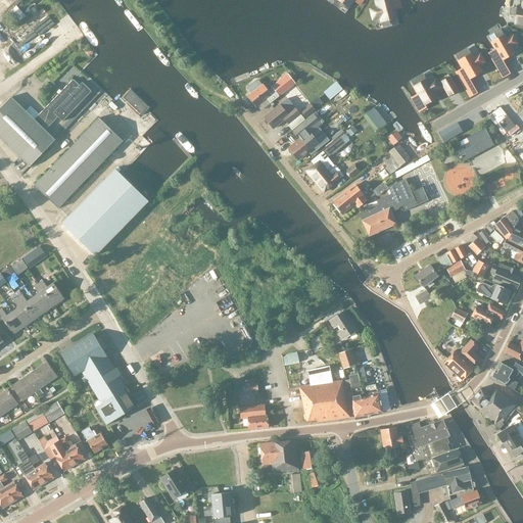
[(388,19),(395,17),(393,10),(390,0),(383,0),(376,2),(377,8),(370,10),(373,19),(380,17),(381,21),(388,19)]
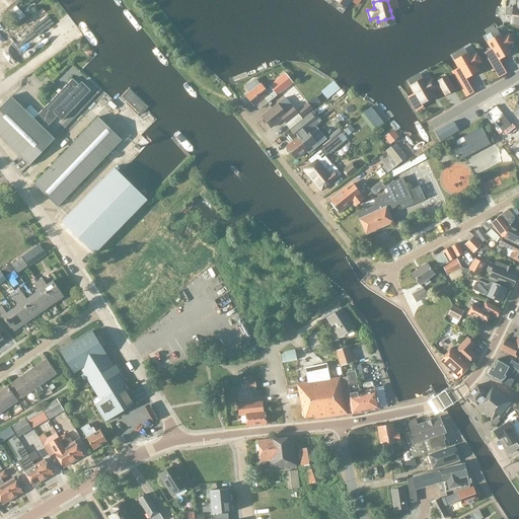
[(40,28),(28,34),(35,47),(46,42),(40,28)]
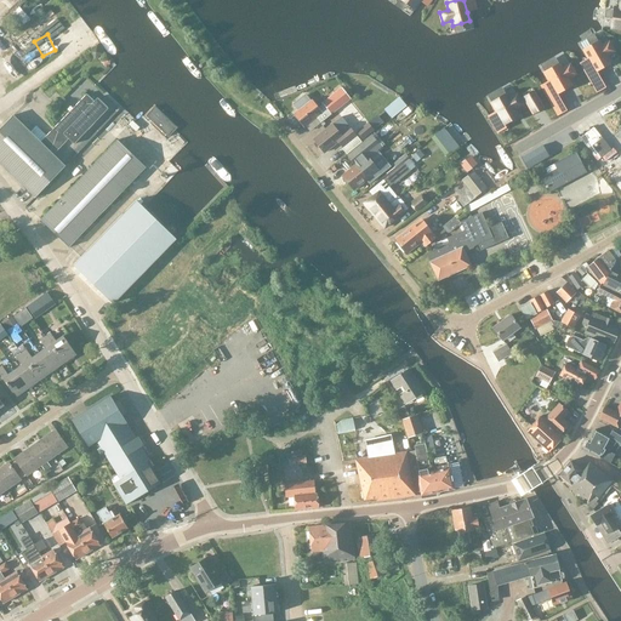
[(590,47),(584,51),(588,58),(596,72),(610,63),(607,56),(614,52),(608,43),(600,46),(598,43),(590,47)]
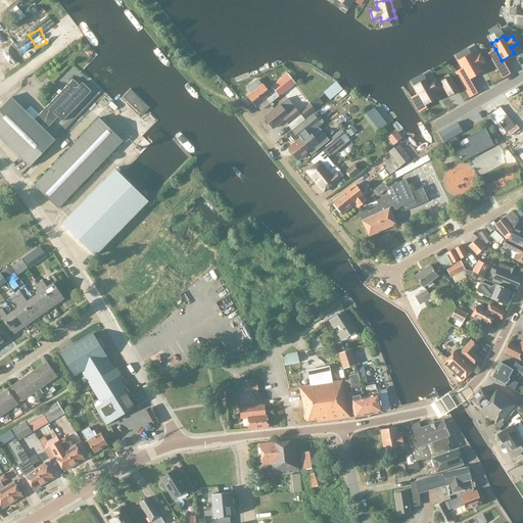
[(81,40),(75,45),(80,51),(86,46),(81,40)]
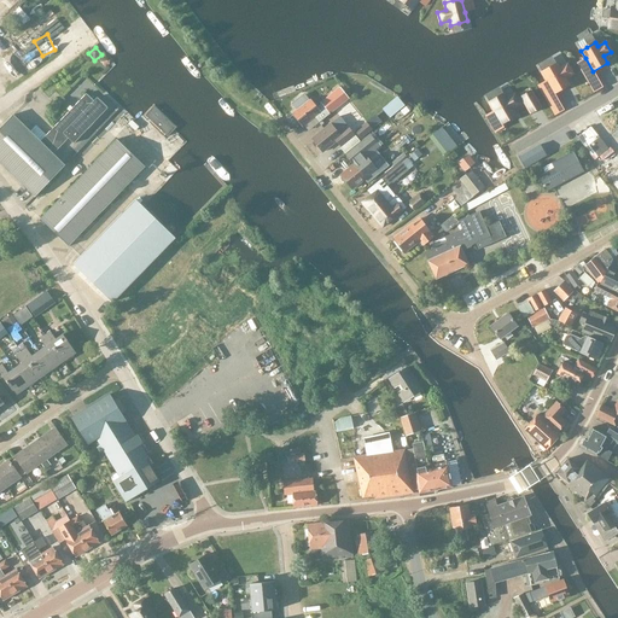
[(554,93),(567,85),(564,79),(572,74),(566,64),(559,69),(557,64),(555,65),(541,74),(546,81),(553,93),(554,93)]
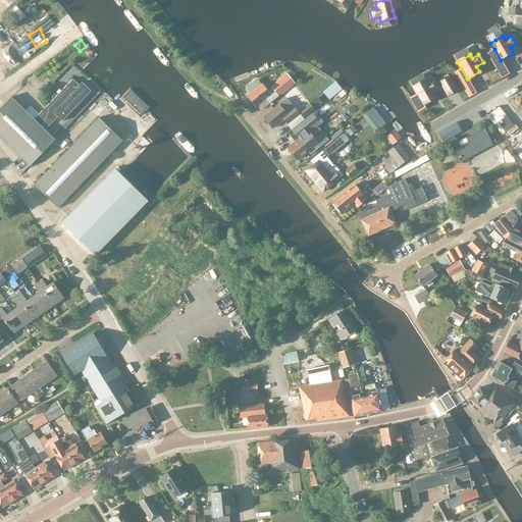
[(281,79),(289,88),(295,84),(286,73),(281,79)]
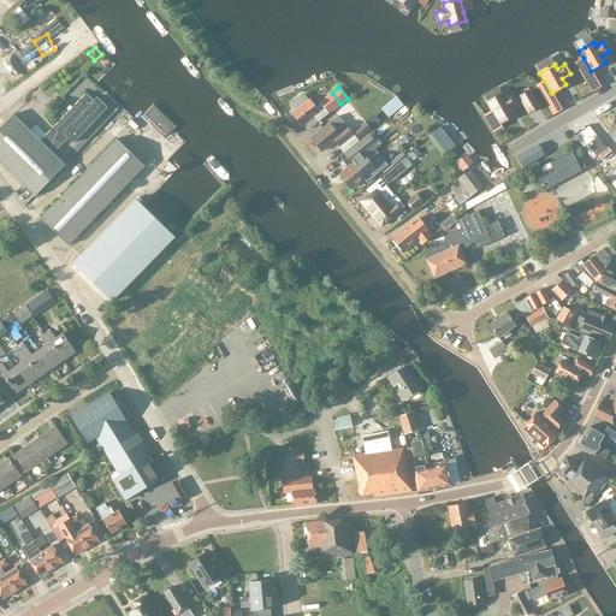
[(528,92),(519,98),(528,113),(538,107),(528,92)]
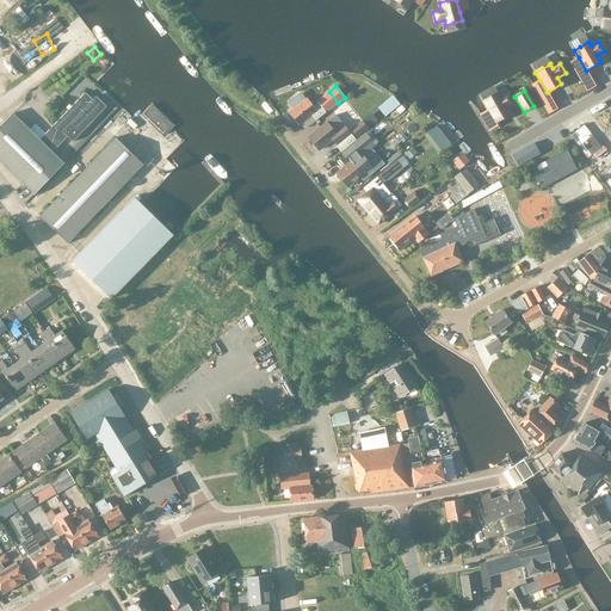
[(47,134),(43,137),(50,144),(47,147),(51,152),(59,146),(67,136),(73,142),(106,106),(96,97),(92,100),(85,93),(47,134)]
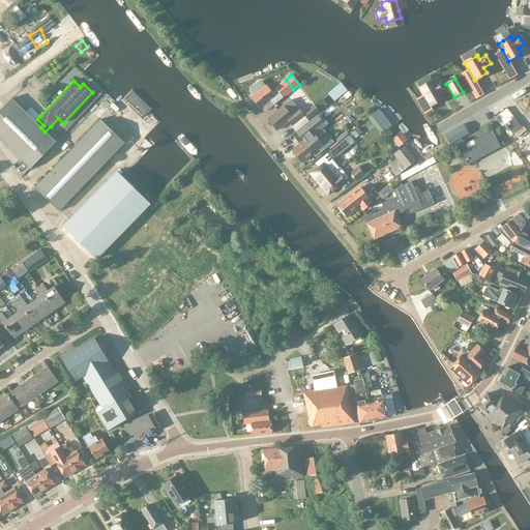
[(424,85),(419,88),(423,95),(430,106),(442,98),(439,93),(445,89),(440,81),(434,85),(432,82),(424,85)]
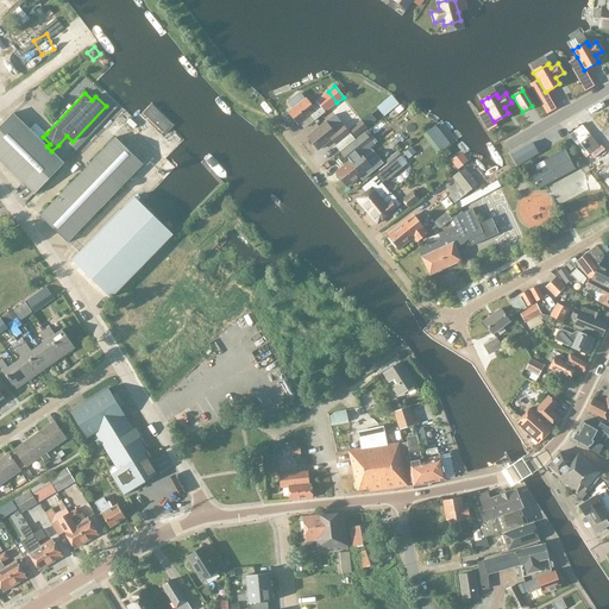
[(300,94),(288,105),(292,110),(288,113),(297,125),(309,115),(314,121),(324,113),(315,102),(312,106),(306,99),(305,99),(300,94)]
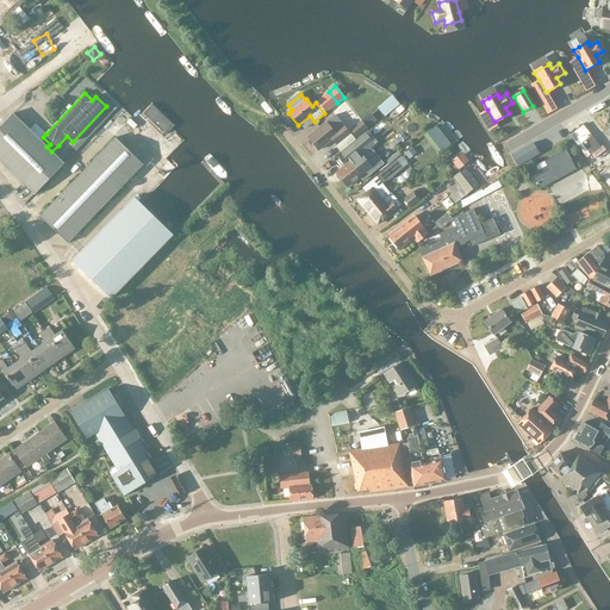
[(0,126),(0,161),(33,194),(63,163),(13,114),(0,126)]
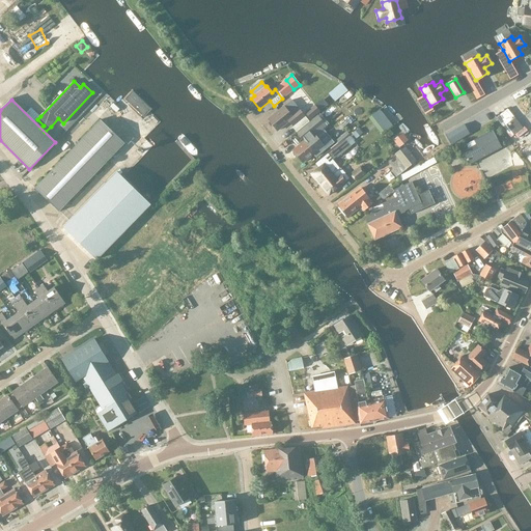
[(284,106),(268,119),(277,131),(288,121),(292,126),(305,116),(299,108),(291,100),(284,106)]
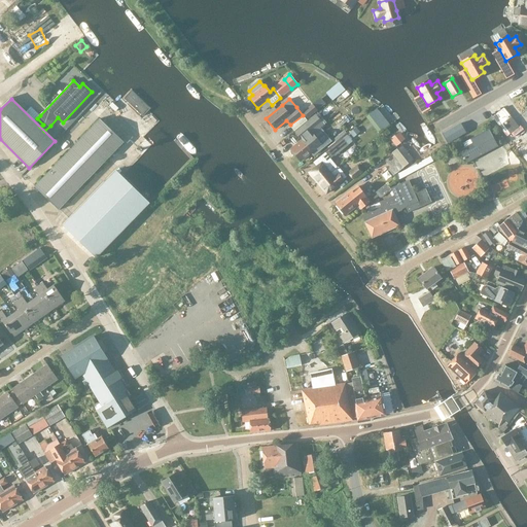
[(317,110),(312,104),(303,112),(308,118),(317,110)]
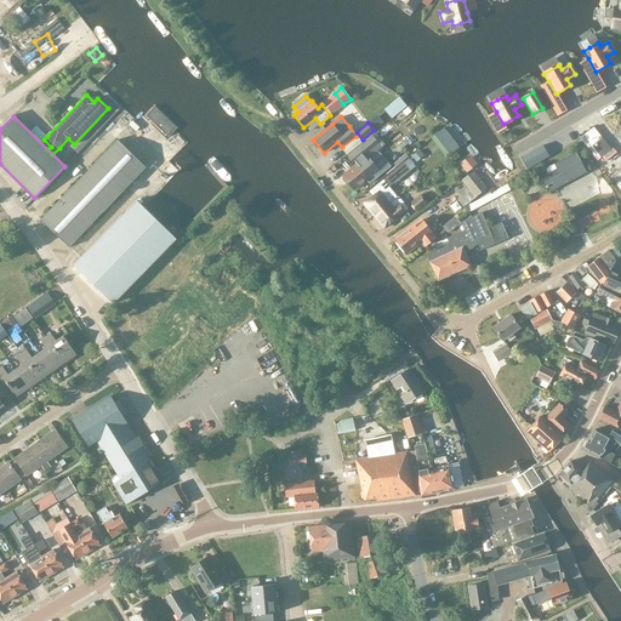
[(433,134),(427,140),(434,147),(440,141),(433,134)]
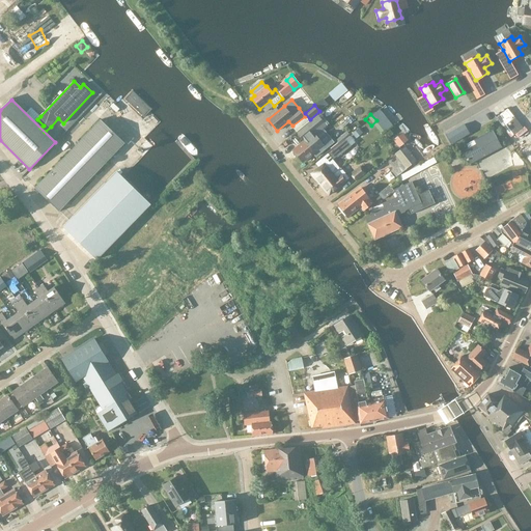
[(304,141),(292,150),(294,152),(292,154),(296,158),(297,157),(302,163),(313,154),(315,157),(324,149),(322,146),(323,146),(314,136),(322,130),(326,127),(317,116),(297,133),(304,141)]
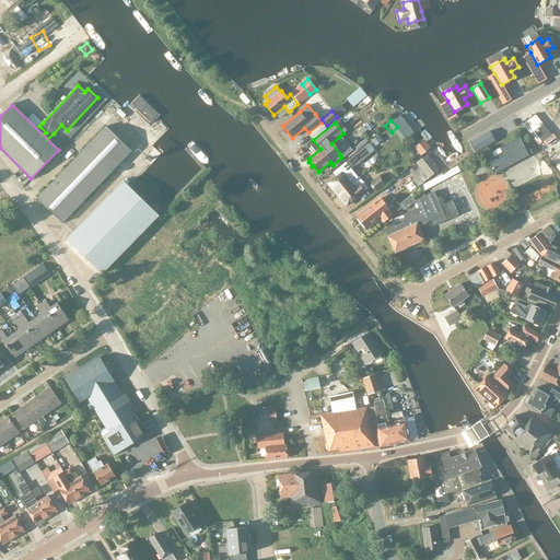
[(131,151),(105,127),(36,198),(61,223),(131,151)]
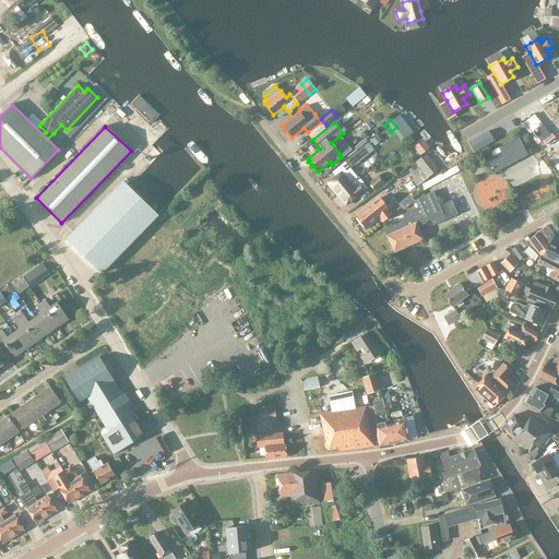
[(474,152),(494,141),(488,131),(468,142),(474,152)]
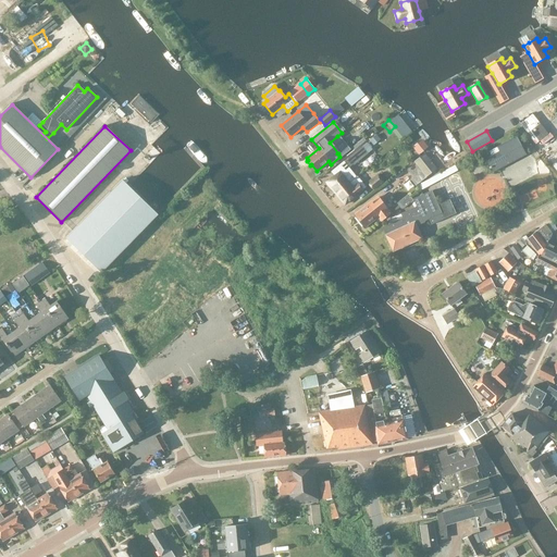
[(485,159),(492,172),(524,155),(516,137),(490,151),(492,156),(485,159)]
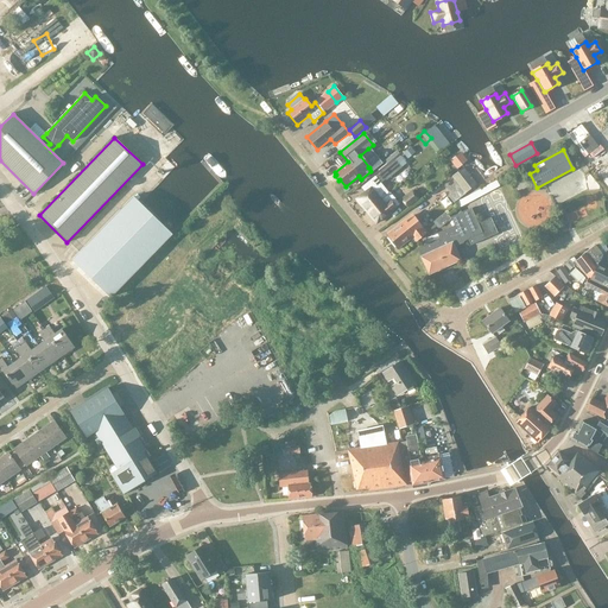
[(400,157),(379,173),(385,181),(406,164),(400,157)]
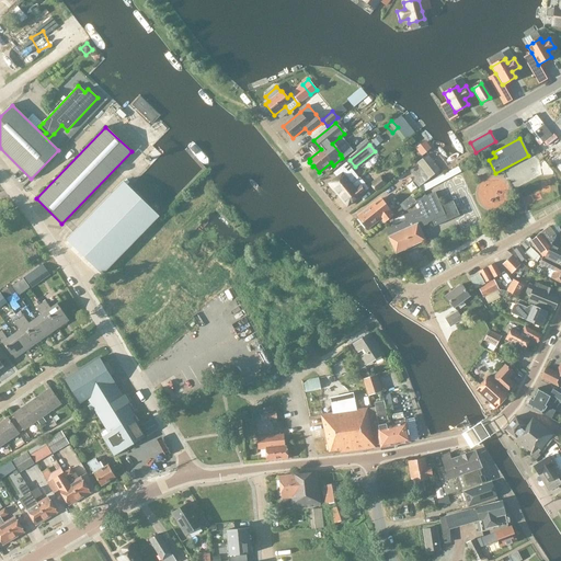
[(439,170),(427,155),(408,170),(415,180),(413,181),(419,187),(439,170)]
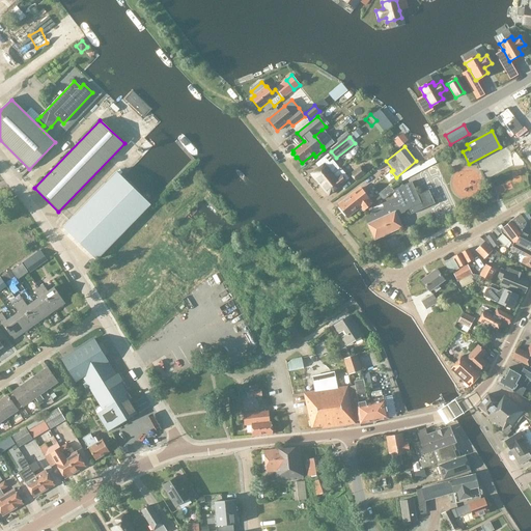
[(315,164),(318,168),(312,173),(320,184),(331,175),(332,174),(339,168),(327,154),(315,164)]
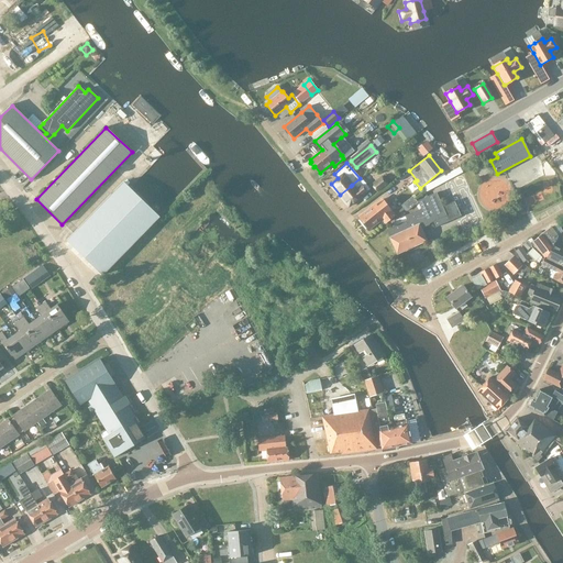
[(455,177),(454,177),(462,173),(460,167),(452,172),(421,188),(424,194),(455,177)]
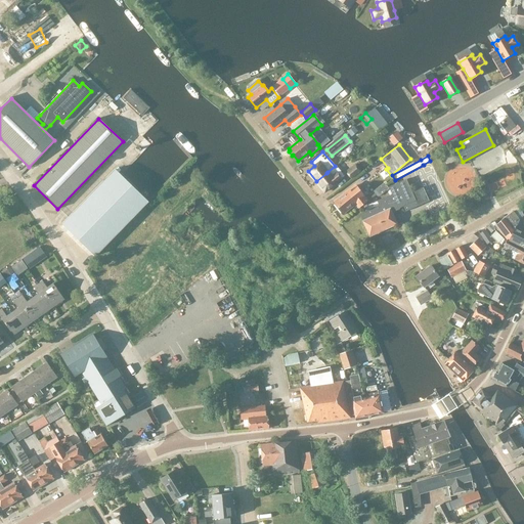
[(361,172),(360,171),(355,165),(355,164),(345,172),(351,180),(361,172)]
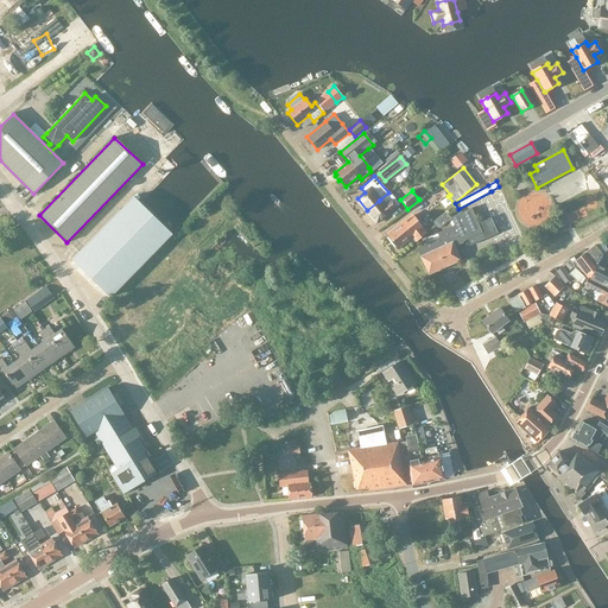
[(379,201),(367,210),(377,222),(399,204),(390,191),(388,192),(380,200),(379,201)]
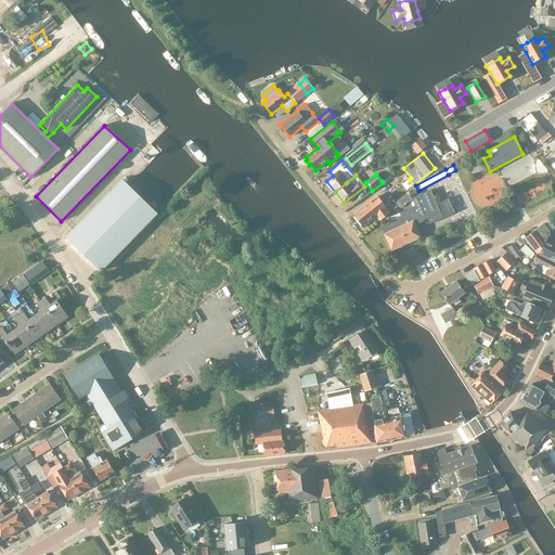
[(65,237),(100,272),(156,214),(121,180),(65,237)]
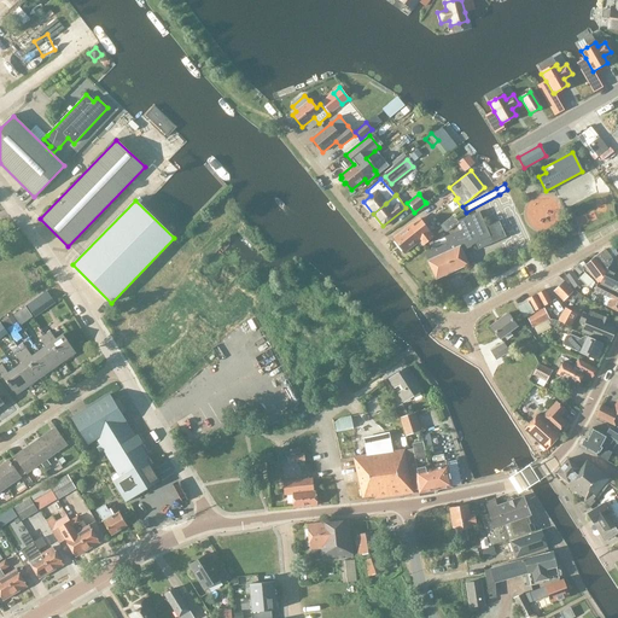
[(478,213),(470,217),(459,221),(464,229),(445,238),(447,243),(424,252),(429,261),(427,261),(435,279),(467,264),(460,249),(472,244),(476,250),(505,237),(499,222),(485,228),(478,213)]
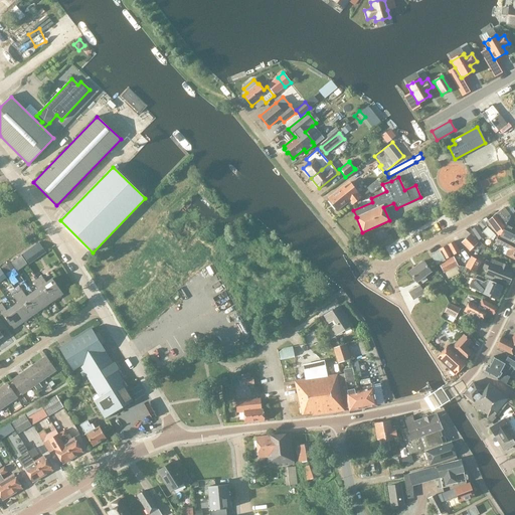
[(367,188),(369,191),(378,183),(376,180),(367,188)]
